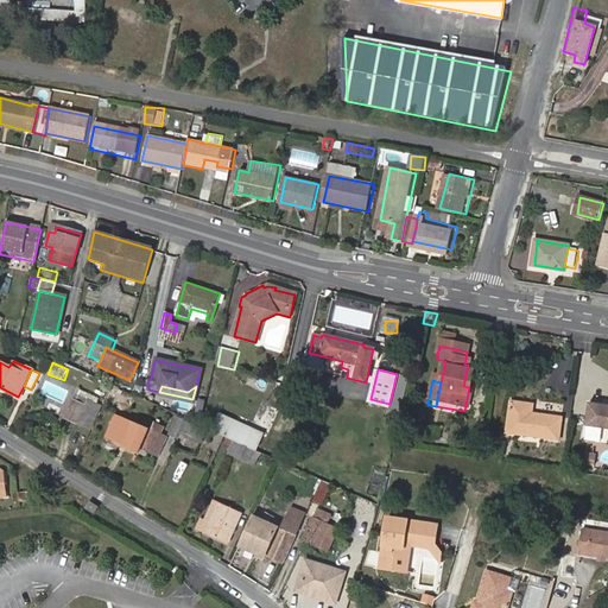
[(83,426),(93,403),(76,396),(64,418),(83,426)]
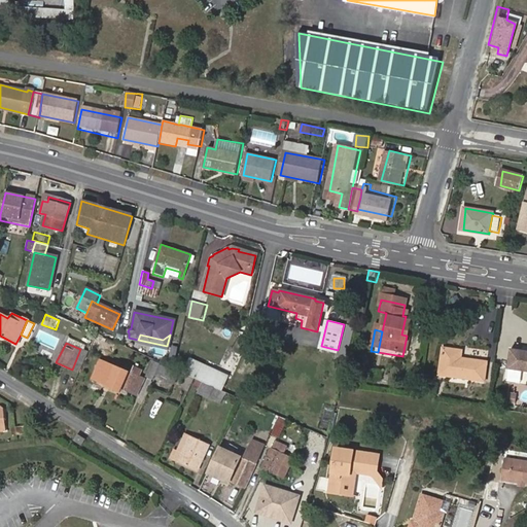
[(445,348),(441,375),(484,381),(487,362),(462,358),(463,351),(445,348)]
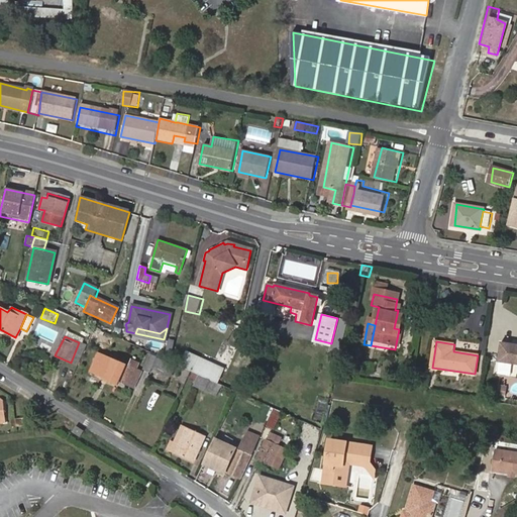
[(71,363),(77,366),(86,345),(79,342),(71,363)]
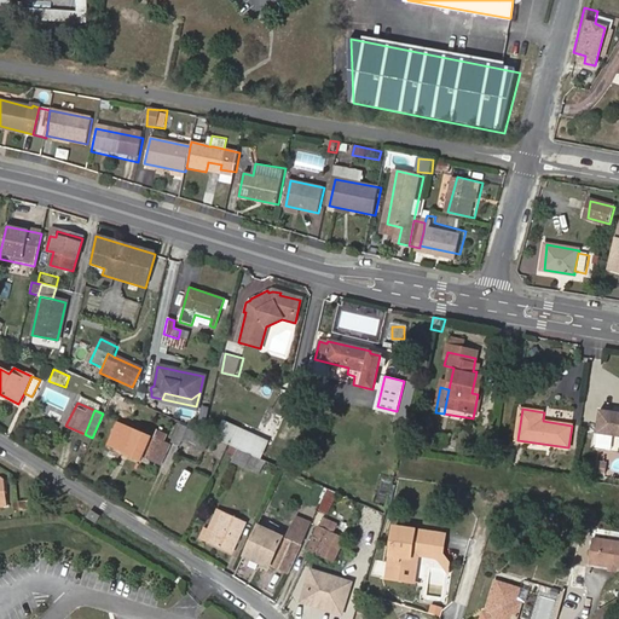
[(618,414),(599,411),(595,437),(618,440),(618,414)]
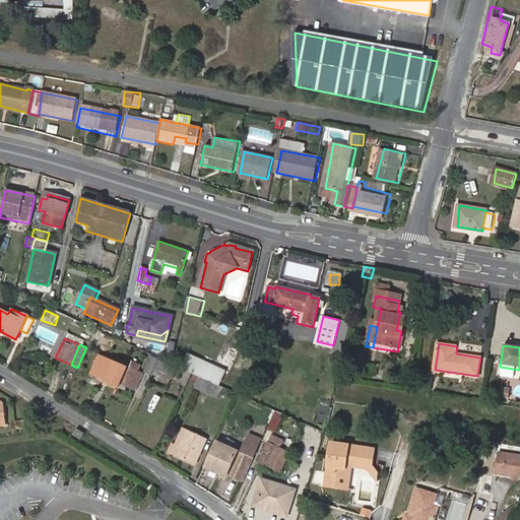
[(128,369),(98,355),(89,373),(119,385),(120,383),(135,389),(141,374),(136,371),(139,365),(131,362),(128,369)]
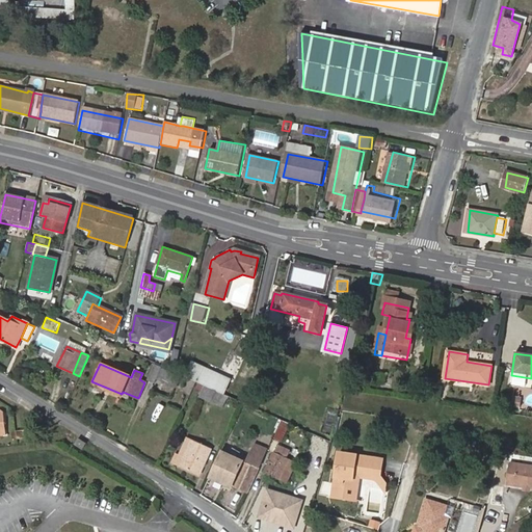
[(193,364),(186,377),(195,381),(205,386),(217,392),(222,394),(224,395),(231,380),(193,364)]
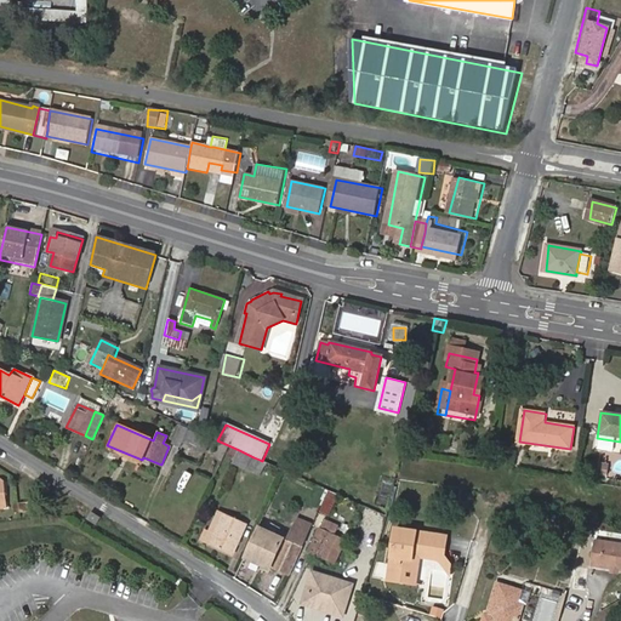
[(188,431),(180,427),(172,444),(180,448),(182,443),(203,451),(208,440),(188,432),(188,431)]
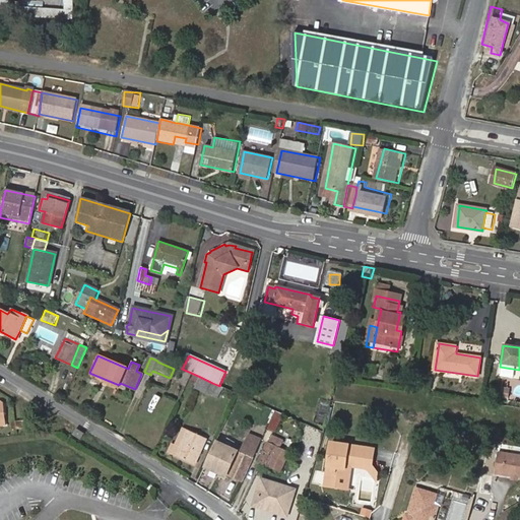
[(48,363),(43,361),(40,367),(44,369),(48,363)]
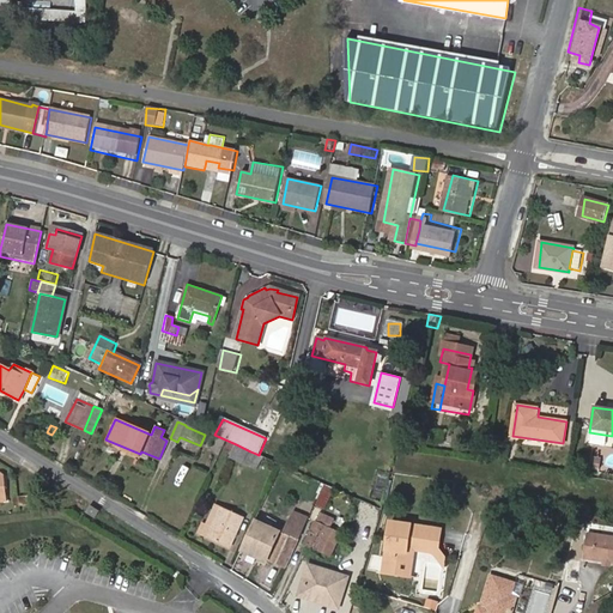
[(230,459),(244,465),(250,451),(236,444),(230,459)]
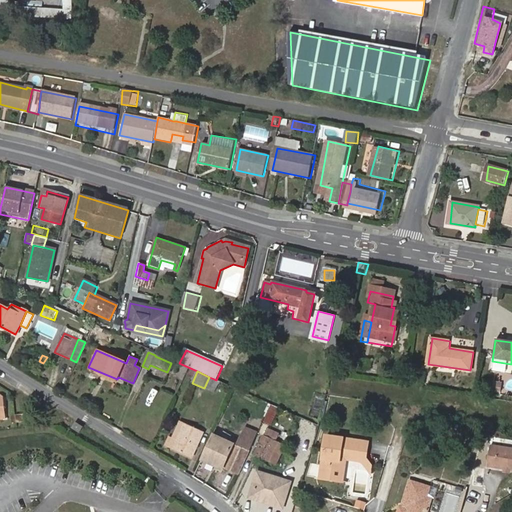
[(209,390),(214,379),(209,377),(204,388),(209,390)]
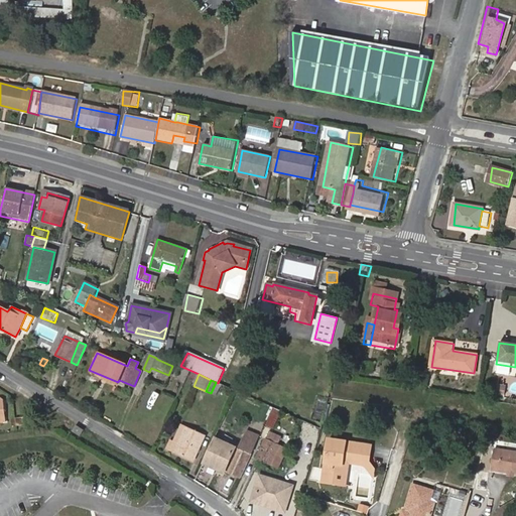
[(505,386),(498,385),(496,394),(503,395),(505,386)]
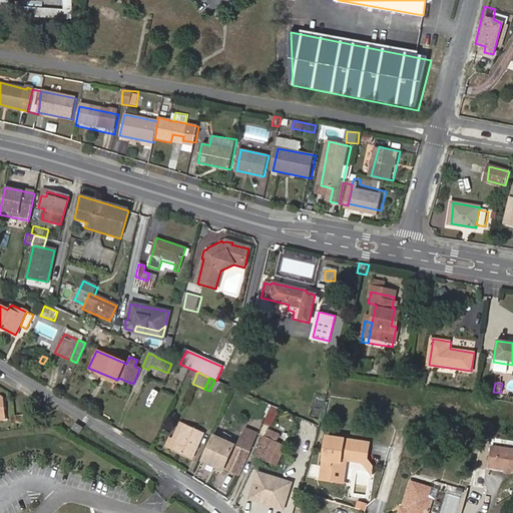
[(277,414),(271,410),(265,424),(271,427),(277,414)]
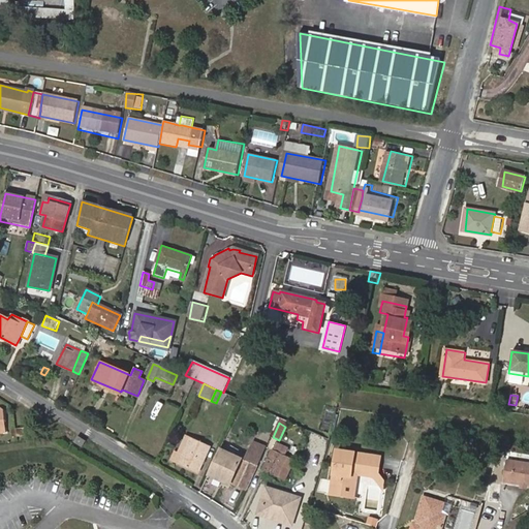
[(19,436),(27,436),(26,428),(18,429),(19,436)]
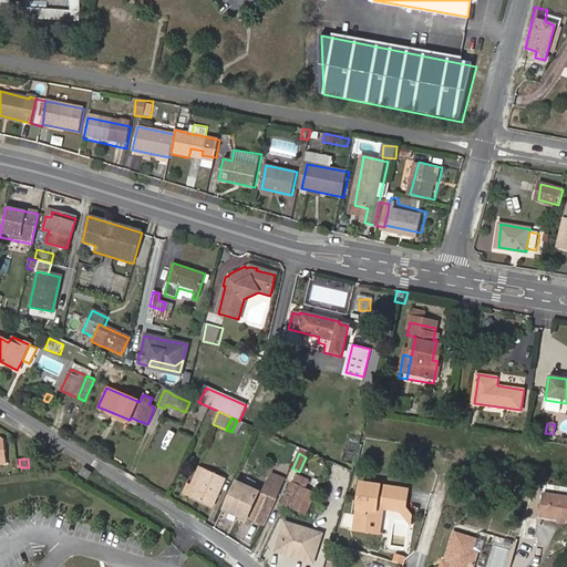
[(198,486),(206,470),(199,466),(192,483),(198,486)]
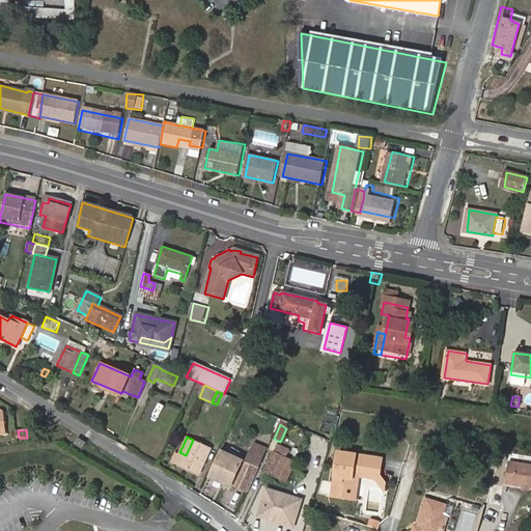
[(85,443),(78,439),(75,444),(82,448),(85,443)]
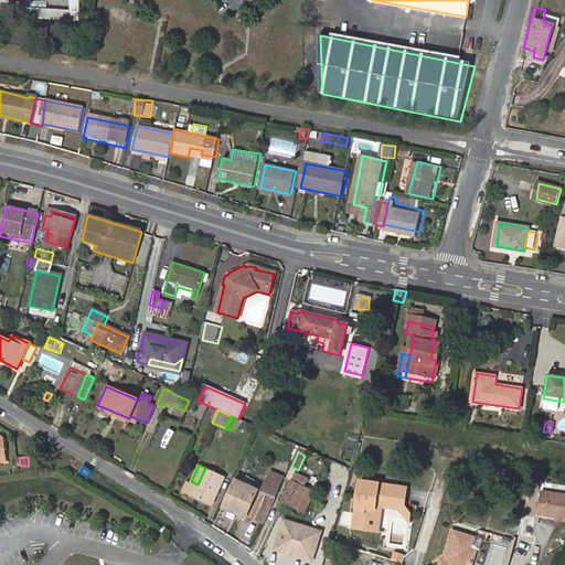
[(223,477),(205,468),(198,484),(191,481),(188,480),(182,491),(210,504),(223,477)]
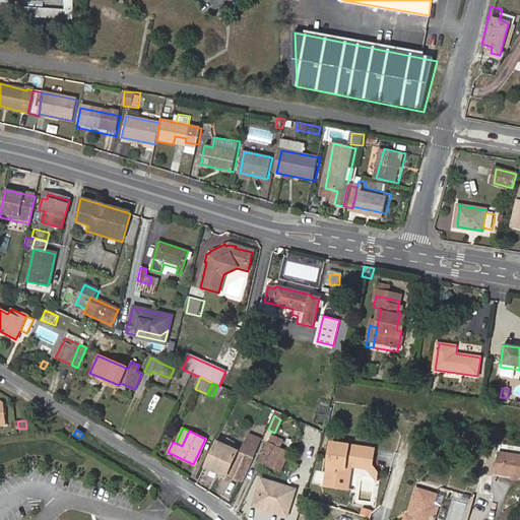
[(241,452),(216,441),(204,466),(226,476),(228,474),(242,481),(259,446),(247,440),(241,452)]
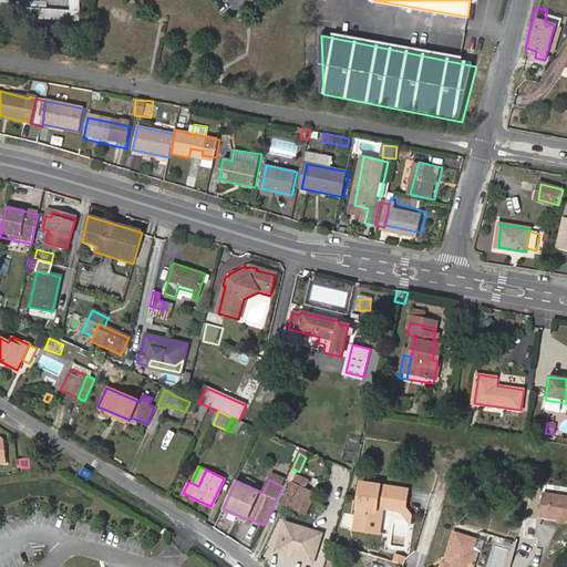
[(375,506),(378,507),(398,509),(400,488),(360,482),(353,529),(377,533),(380,512),(377,511),(374,511),(375,506)]
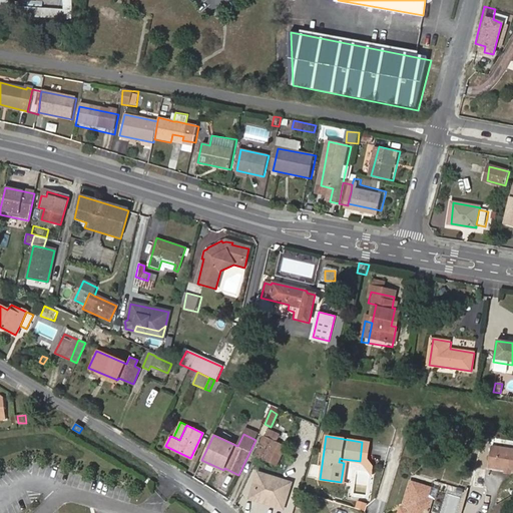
[(272,443),(264,439),(255,456),(276,464),(283,447),(272,443)]
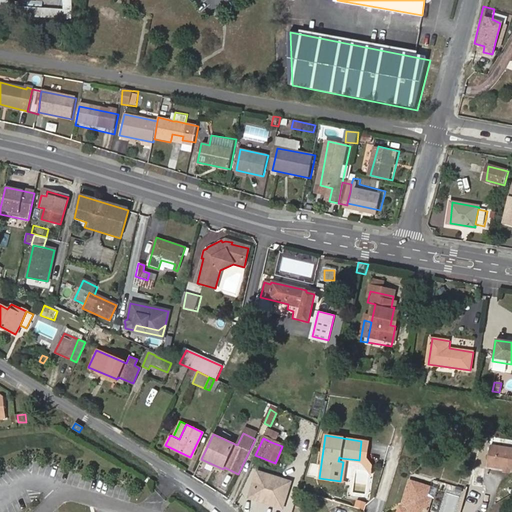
[(367,442),(361,441),(359,460),(365,461),(367,442)]
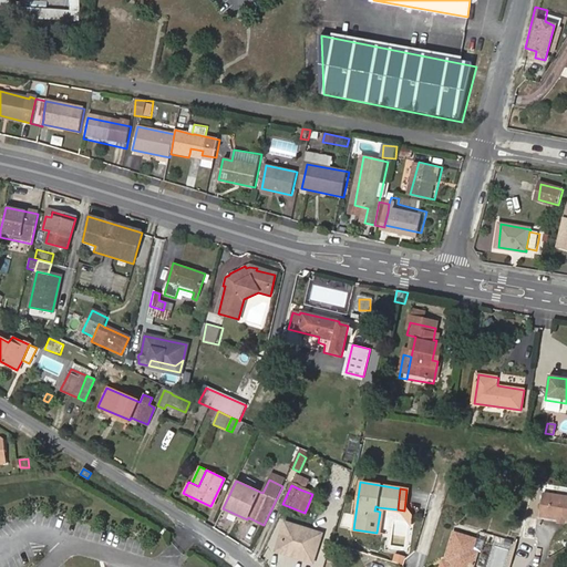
[(565,519),(565,523),(566,523),(566,500),(544,497),(539,519),(560,523),(562,519),(565,519)]
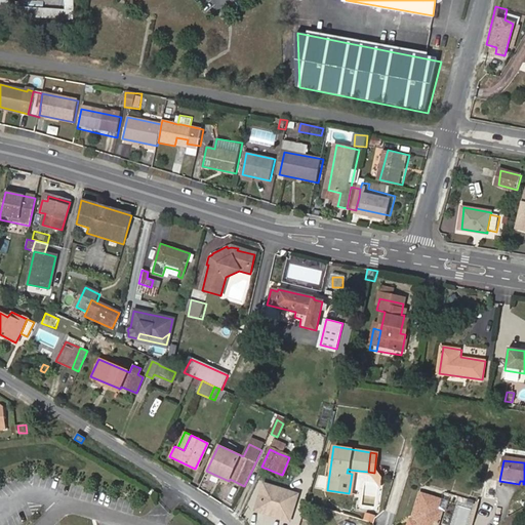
[(265,484),(255,511),(264,513),(265,511),(281,516),(280,518),(288,521),(297,494),(265,484)]
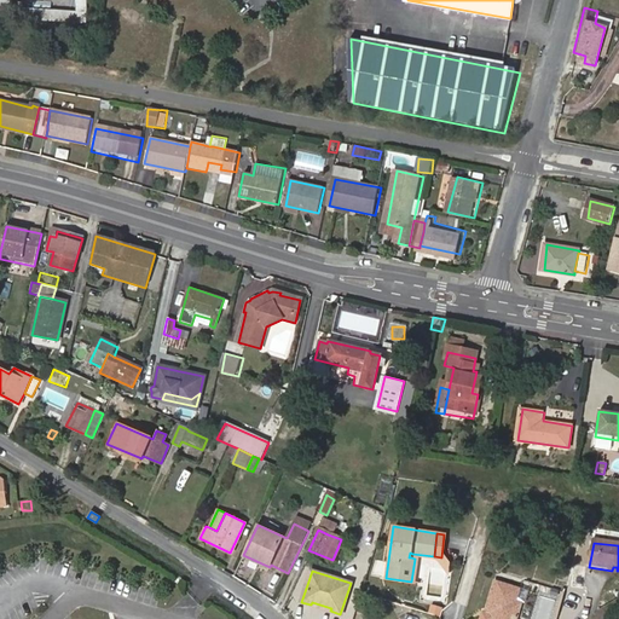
[(499,582),(490,613),(492,614),(491,618),(516,618),(522,603),(516,601),(521,588),(499,582)]
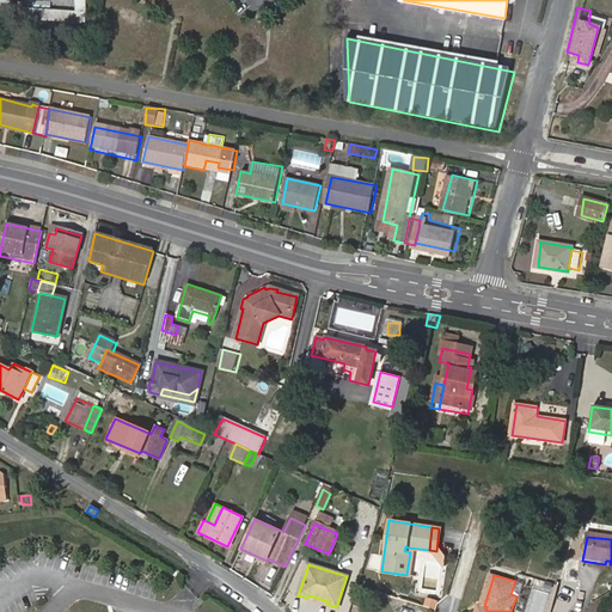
[(434,610),(436,603),(427,600),(424,607),(434,610)]
